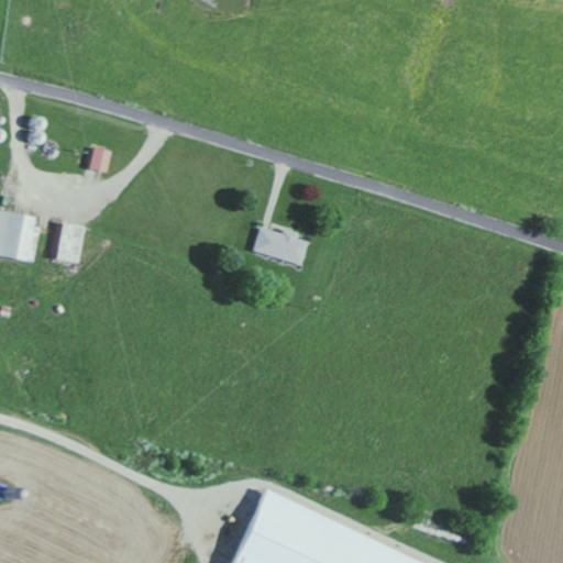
[(88,168),(106,173),(111,152),(94,147),(88,168)]
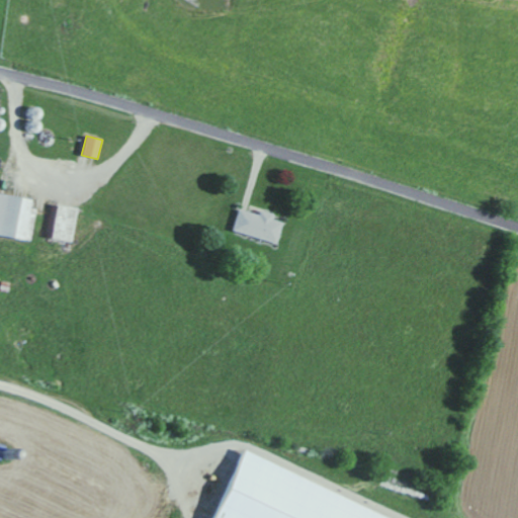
[(0,236),(31,242),(37,209),(29,208),(30,200),(0,194),(0,236)]
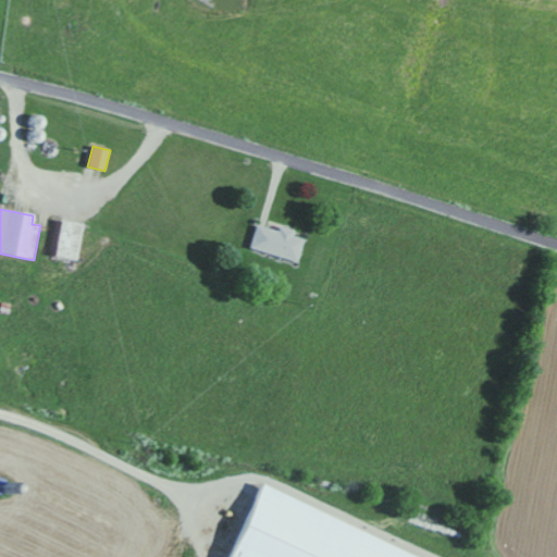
[(53,257),(79,261),(86,225),(61,221),(53,257)]
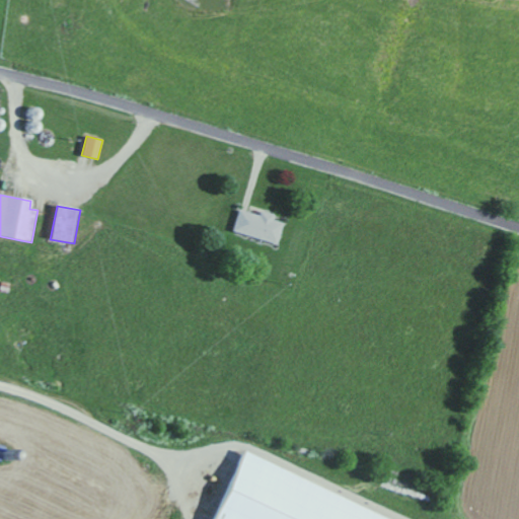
[(276,244),(283,223),(273,220),(275,215),(261,211),(258,216),(239,210),(232,231),(276,244)]
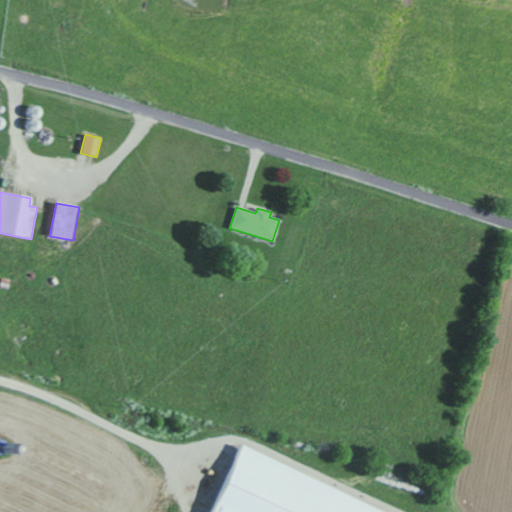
[(207,511),(390,511),(235,447),(207,511)]
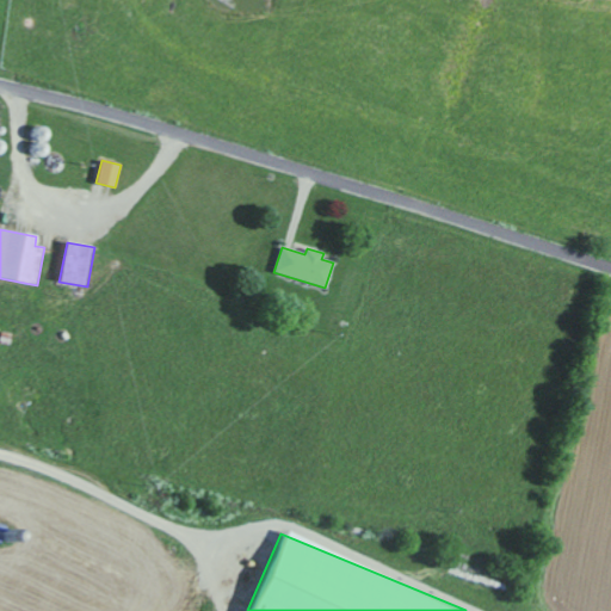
All buildings are outlined.
